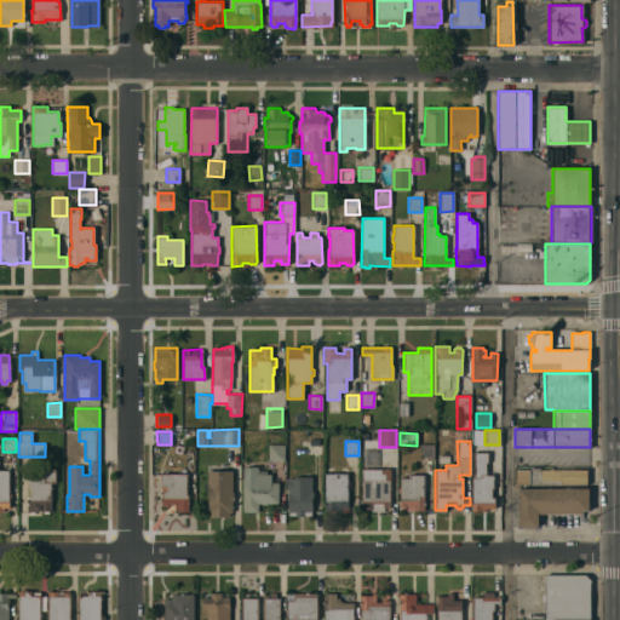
[(283,460),(268,460),(268,445),(283,445),(283,460)]
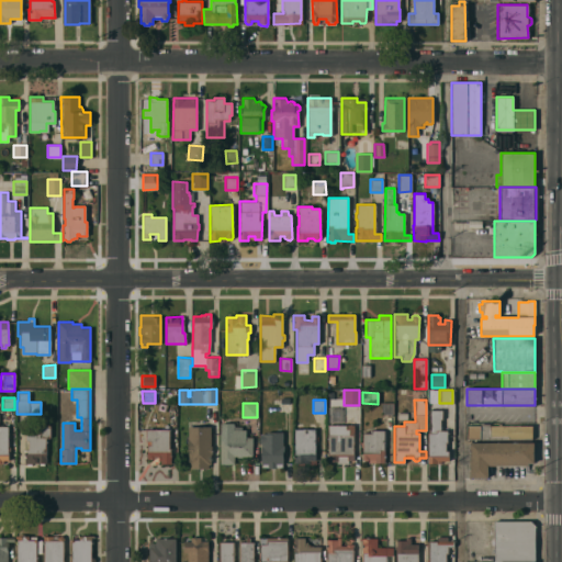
[(393,415),(380,415),(380,403),(392,403),(393,415)]
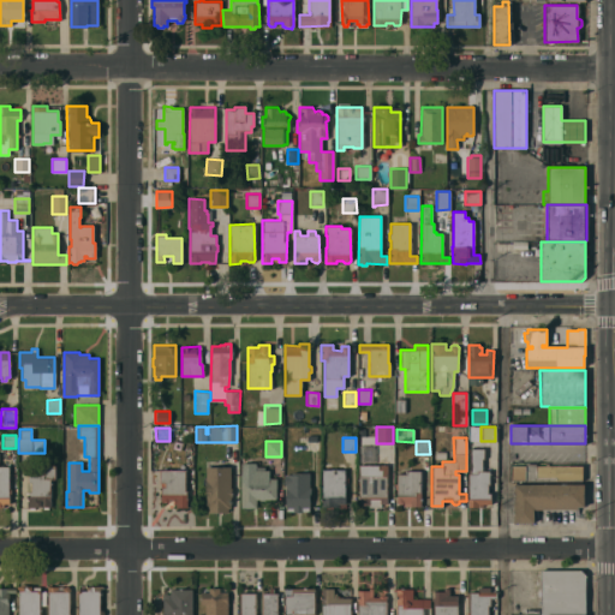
[(469,473),(470,448),(483,448),(483,459),(482,459),(481,465),(483,466),(483,469),(481,469),(481,471),(489,471),(489,484),(487,484),(487,494),(490,494),(490,505),(482,505),(482,507),(469,507),(469,473)]
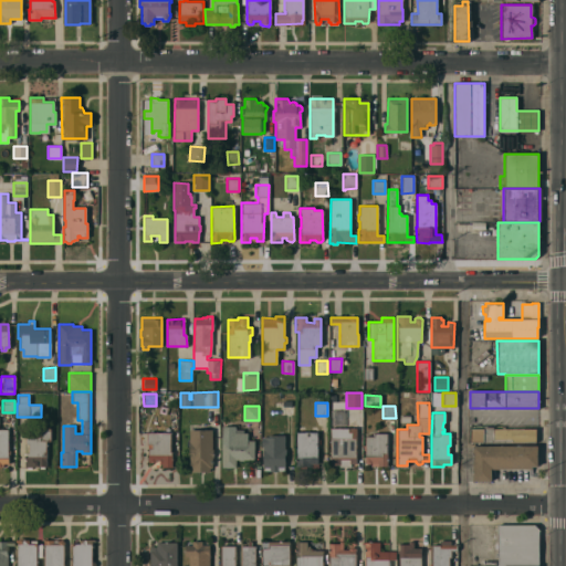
[(221,426),(234,426),(234,429),(242,429),(242,432),(247,432),(247,440),(253,440),(253,459),(242,459),(242,461),(238,460),(238,459),(236,459),(236,468),(221,468),(221,426)]
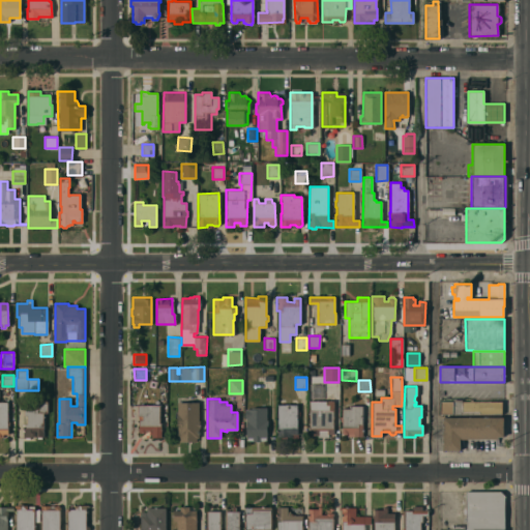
[(451,401),(451,400),(461,400),(461,401),(501,401),(501,414),(439,414),(439,401),(451,401)]
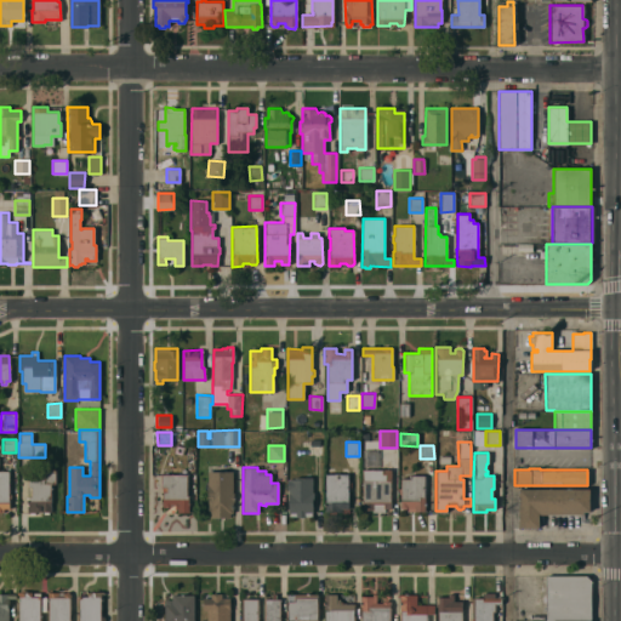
[(0,500),(10,500),(9,469),(0,469),(0,500)]
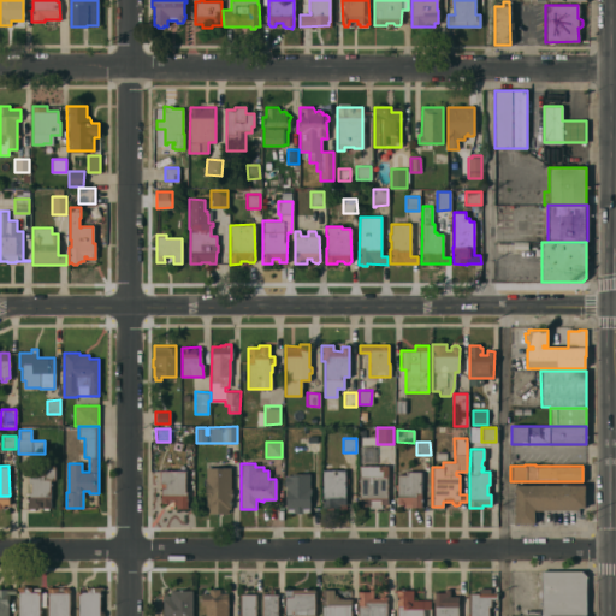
[(54,479),(49,479),(51,508),(48,508),(48,510),(42,510),(42,508),(40,508),(40,507),(35,507),(35,508),(34,508),(34,510),(29,510),(29,508),(27,508),(25,484),(28,484),(27,473),(43,473),(42,467),(54,466),(54,479)]
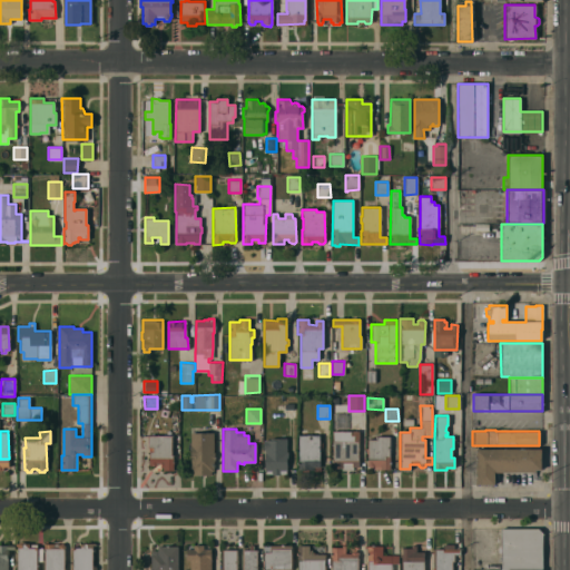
[(332,431),(357,431),(357,467),(352,467),(352,470),(341,470),(341,468),(332,468),(332,431)]
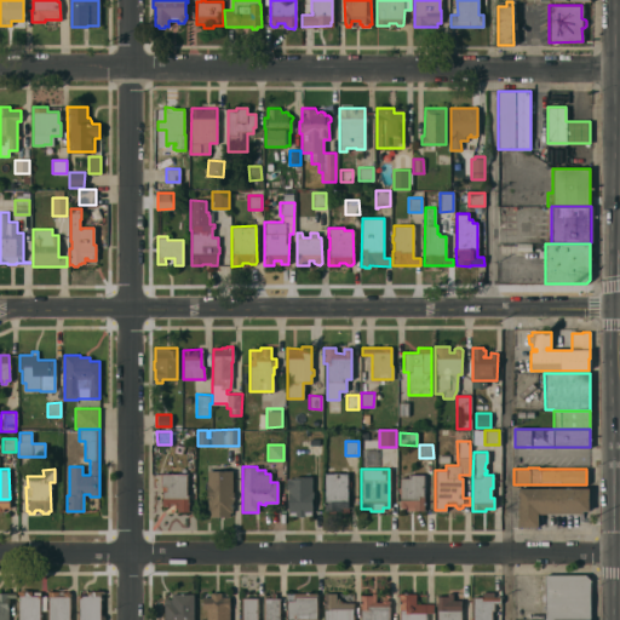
[(207,470),(231,471),(231,492),(233,492),(233,501),(231,501),(231,512),(229,512),(229,517),(210,516),(210,512),(207,512),(207,470)]
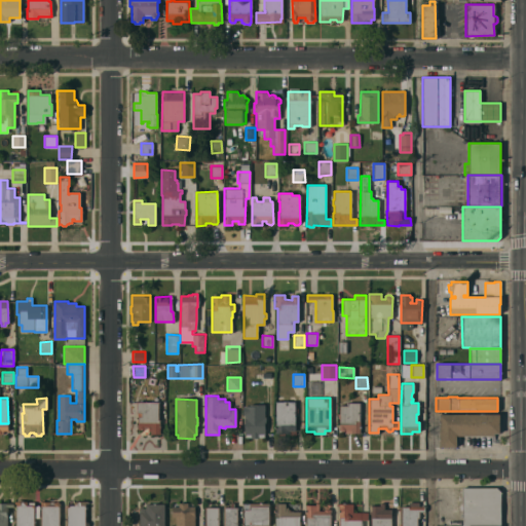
[(157,402),(157,419),(159,419),(159,434),(150,434),(150,430),(148,430),(148,427),(144,427),(144,429),(138,429),(138,413),(137,413),(137,402),(157,402)]
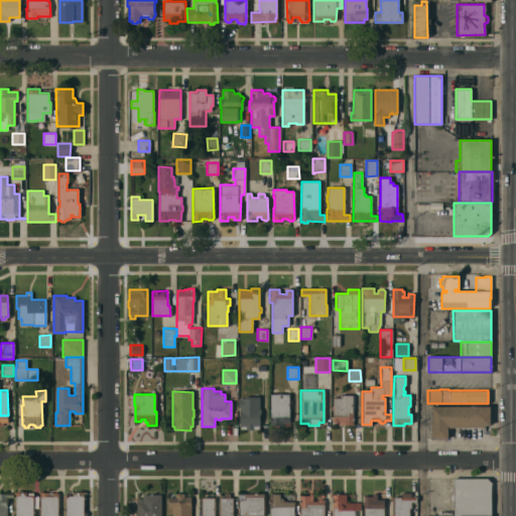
[(288,394),(288,400),(290,400),(290,405),(289,405),(289,425),(270,425),(270,394),(288,394)]
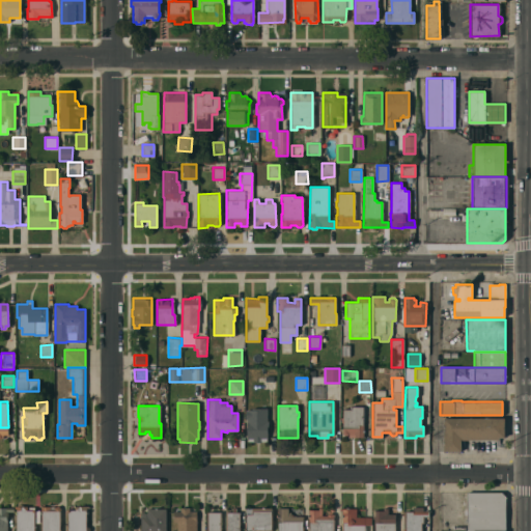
[(363,438),(347,438),(347,434),(346,436),(343,436),(342,434),(342,422),(341,422),(341,418),(342,417),(342,410),(350,410),(350,407),(362,407),(363,438)]
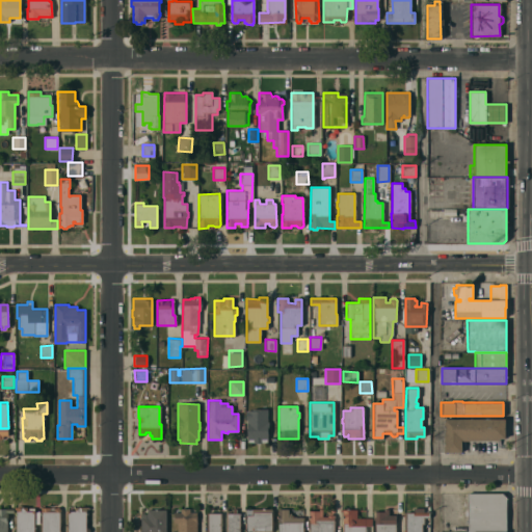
[(245,420),(245,410),(251,410),(251,409),(267,408),(267,422),(268,422),(268,430),(267,430),(267,439),(266,439),(266,442),(261,442),(261,443),(254,443),(254,442),(248,443),(248,440),(247,440),(246,420),(245,420)]
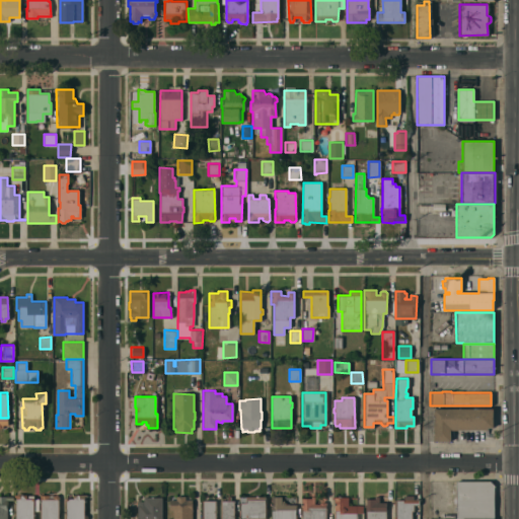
[(493,409),(493,428),(488,428),(488,430),(450,430),(450,441),(433,441),(433,409),(493,409)]
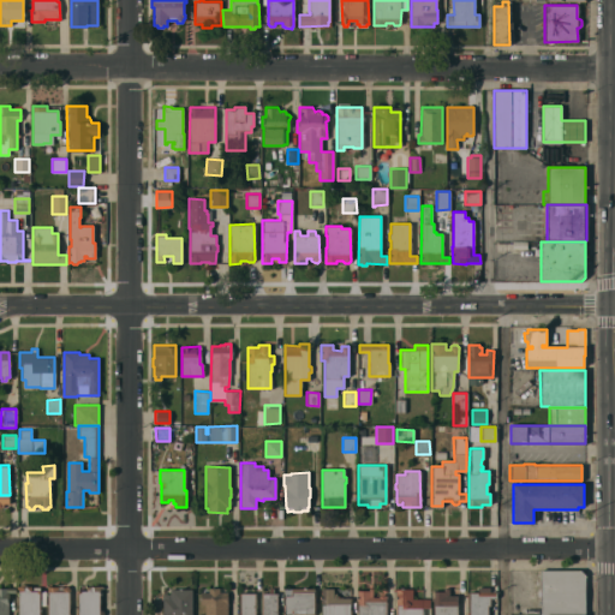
[(542,614),(542,596),(539,596),(539,591),(542,591),(542,571),(581,571),(586,574),(586,614),(542,614)]
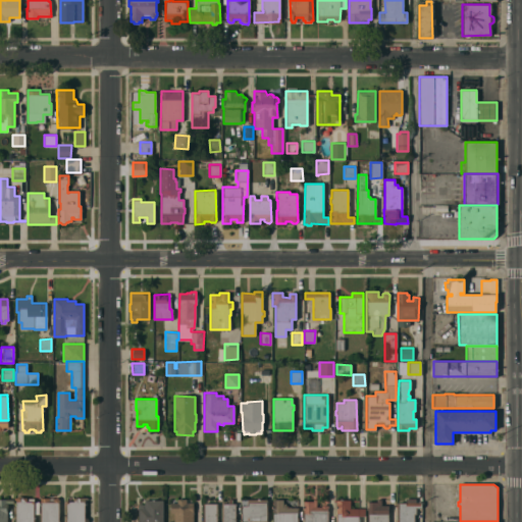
[(16,521),(16,500),(15,500),(15,498),(28,498),(28,501),(35,502),(34,521),(16,521)]
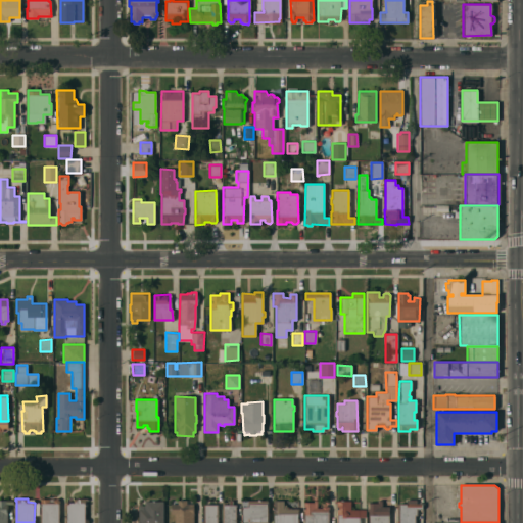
[(42,522),(42,500),(58,498),(59,501),(59,522),(42,522)]
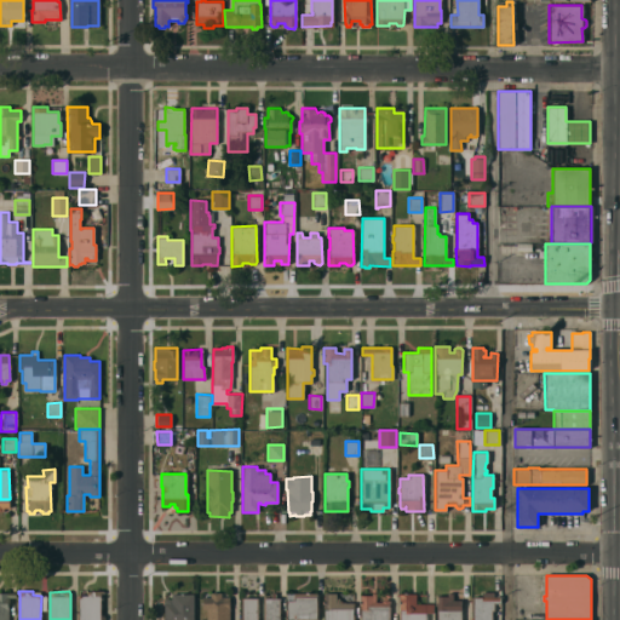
[(80,619),(80,596),(87,596),(87,591),(103,591),(103,593),(102,593),(102,615),(104,615),(105,618),(105,619),(80,619)]
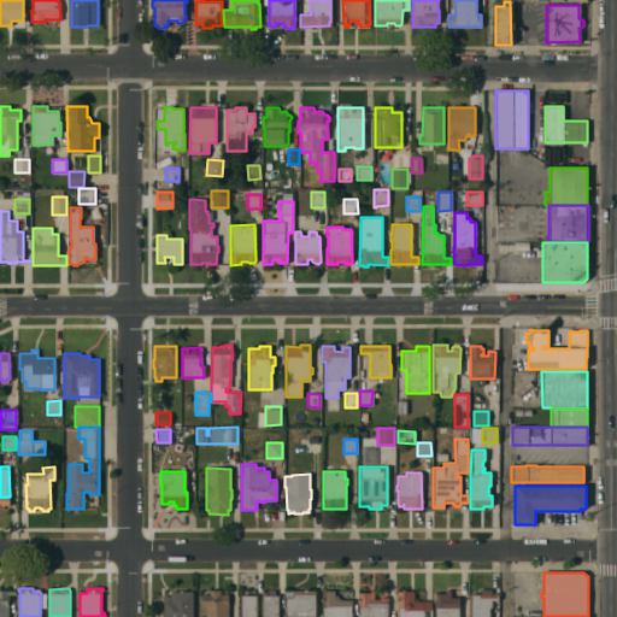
[(0,616),(0,589),(16,589),(16,594),(9,594),(9,616),(0,616)]
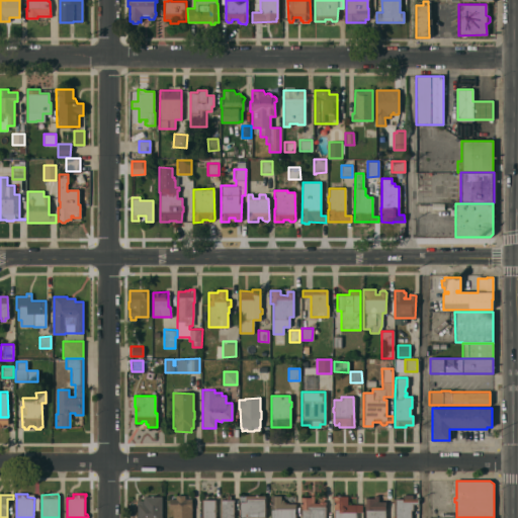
[(173,517),(173,509),(169,509),(169,499),(176,499),(176,495),(191,495),(191,499),(192,499),(192,517),(173,517)]
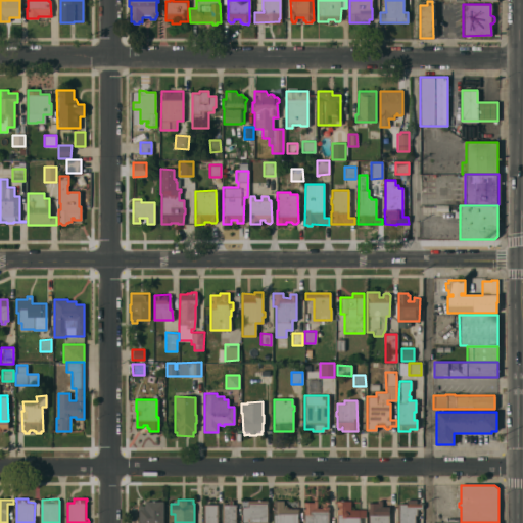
[(268,500),(268,522),(253,522),(242,522),(242,501),(268,500)]
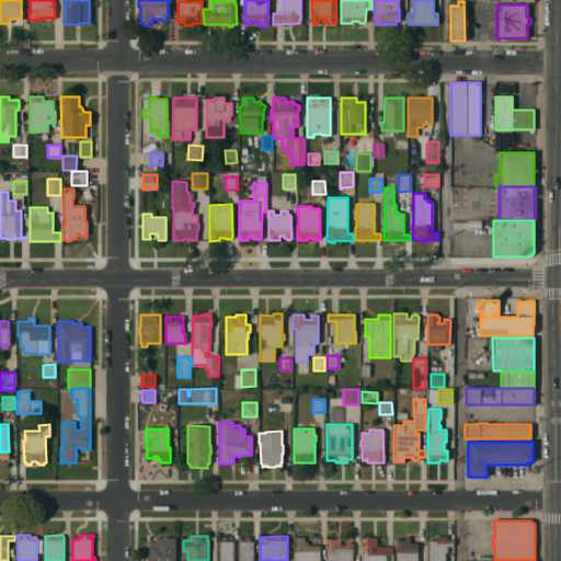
[(428,560),(428,540),(437,540),(437,536),(447,536),(447,540),(453,540),(453,546),(447,546),(447,552),(446,552),(446,560),(428,560)]
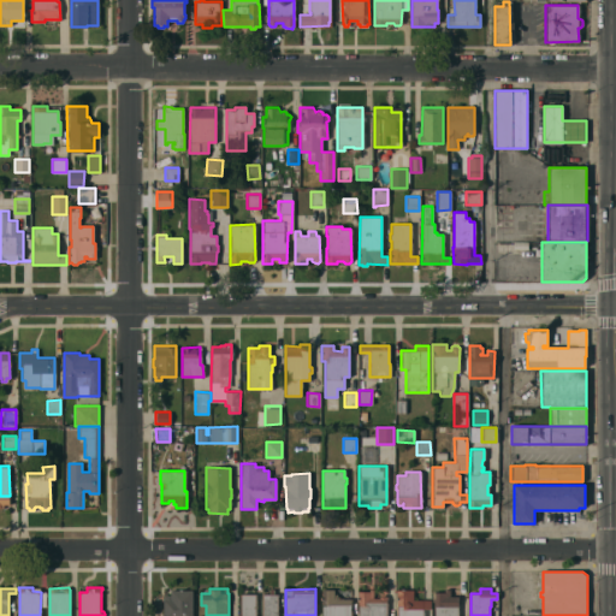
[(161,615),(164,615),(164,594),(171,594),(171,590),(193,590),(193,615),(161,615)]
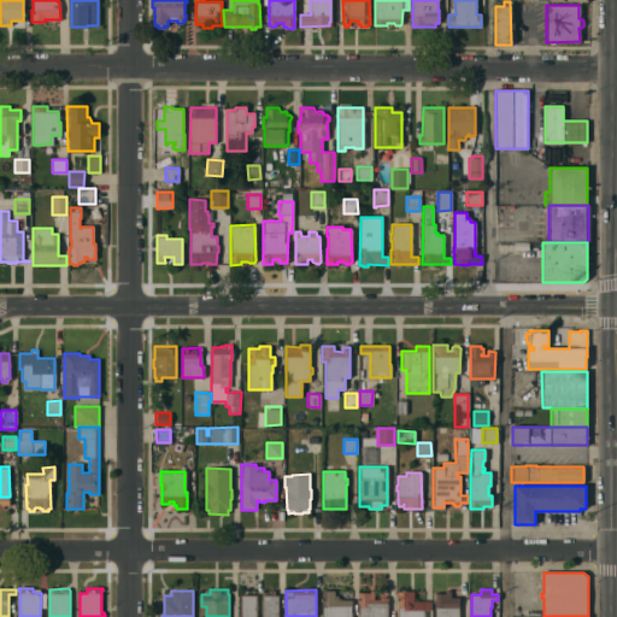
[(264,616),(264,595),(271,595),(271,591),(275,591),(275,595),(278,595),(278,616),(264,616)]
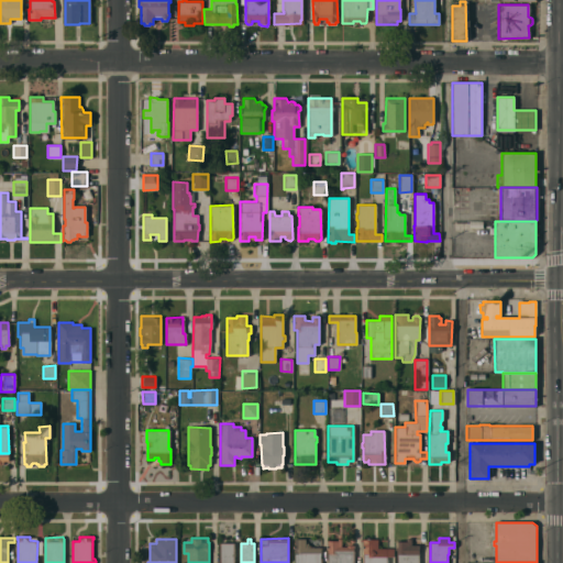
[(295,562),(295,539),(306,539),(306,543),(309,543),(309,544),(310,544),(310,548),(321,548),(321,562),(295,562)]
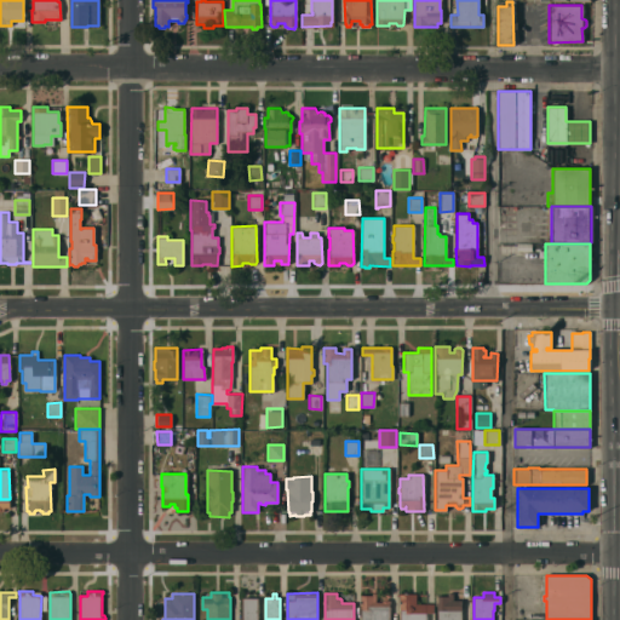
[(361,619),(361,595),(373,595),(373,593),(375,593),(375,602),(383,602),(384,600),(388,600),(390,601),(390,619),(361,619)]
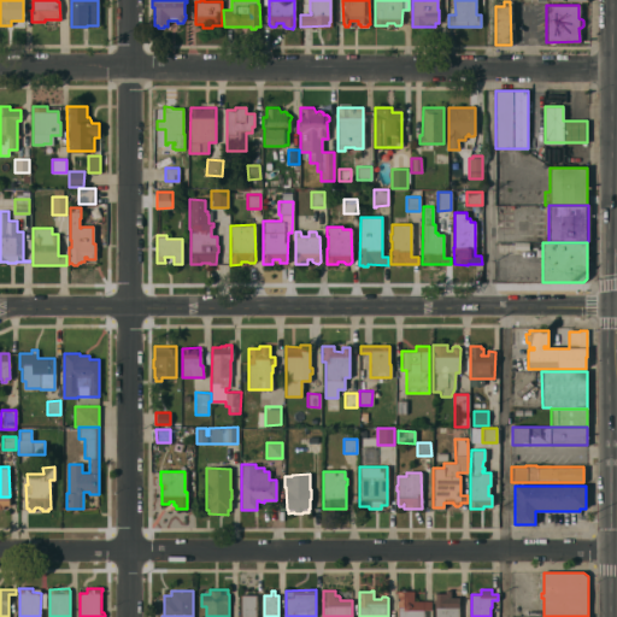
[(399,616),(399,591),(415,591),(415,600),(432,600),(432,610),(424,610),(424,616),(399,616)]
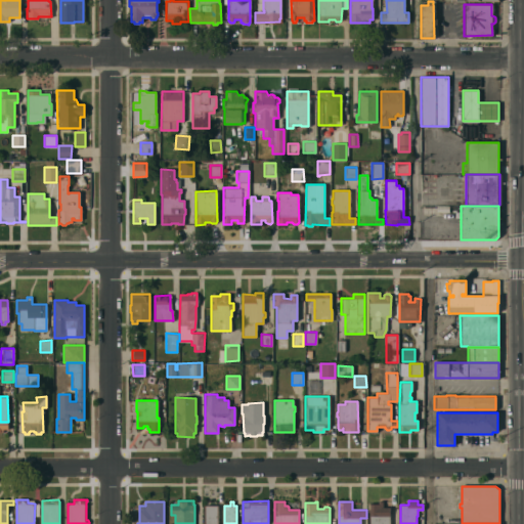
[(369,523),(369,512),(368,504),(379,504),(379,501),(384,501),(384,507),(390,507),(390,523),(369,523)]
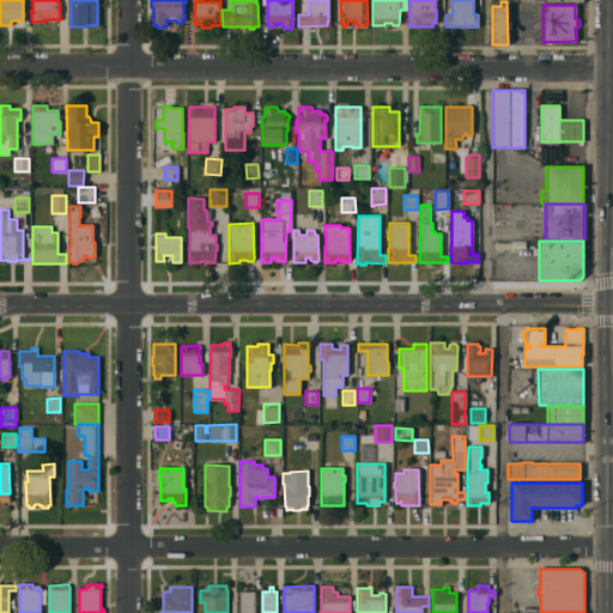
[(241,612),(241,592),(255,592),(255,605),(256,605),(256,608),(255,608),(255,612),(241,612)]
